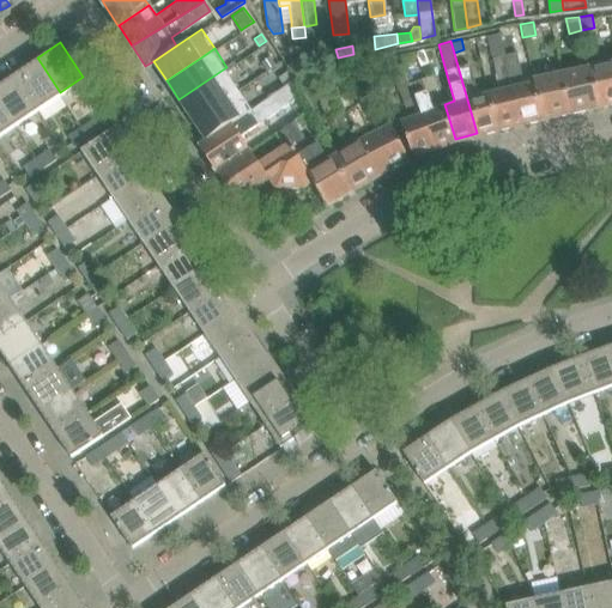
[(516,50),(503,53),(504,56),(519,122),(540,117),(532,80),(523,83),(516,50)]
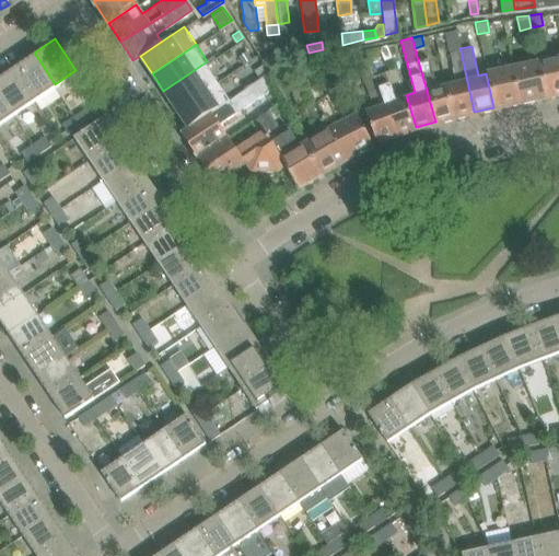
[(372,47),(363,49),(367,58),(369,62),(376,60),(372,47)]
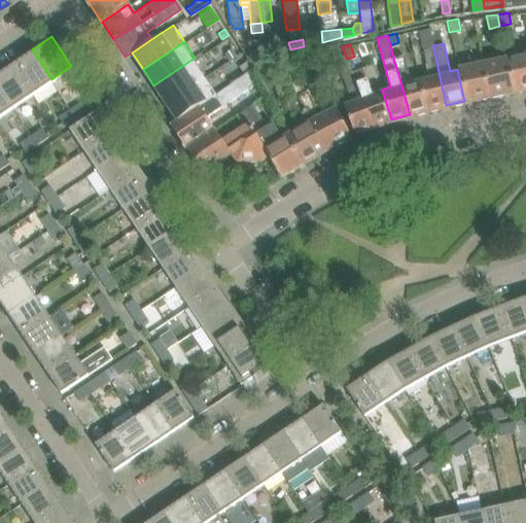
[(429,75),(419,78),(427,109),(446,105),(433,48),(432,45),(423,47),(429,75)]
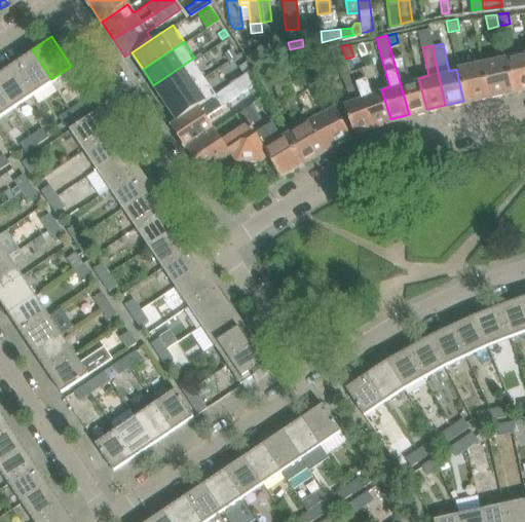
[(231,46),(224,51),(229,59),(236,53),(231,46)]
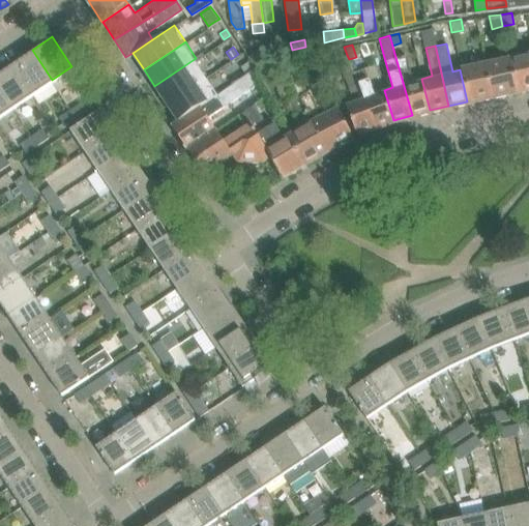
[(52,80),(32,50),(12,63),(32,93),(52,80)]
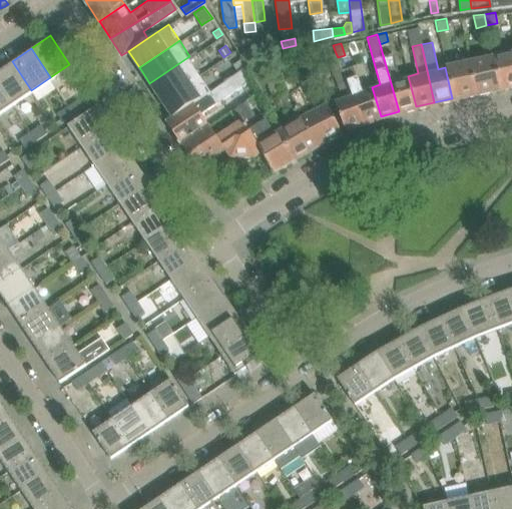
[(499,88),(511,85),(511,51),(493,56),(499,88)]
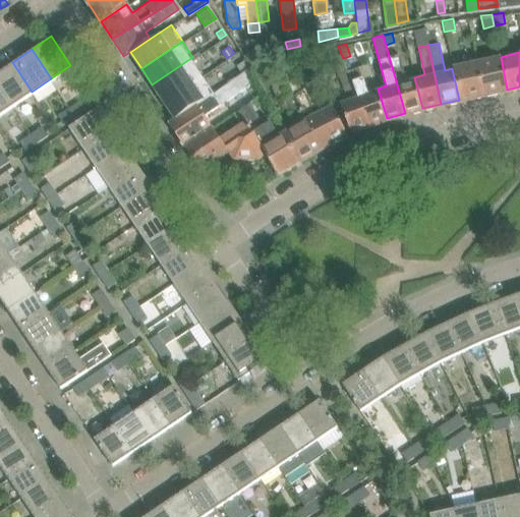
[(399,53),(389,56),(405,113),(422,108),(414,77),(407,79),(400,54),(399,53)]
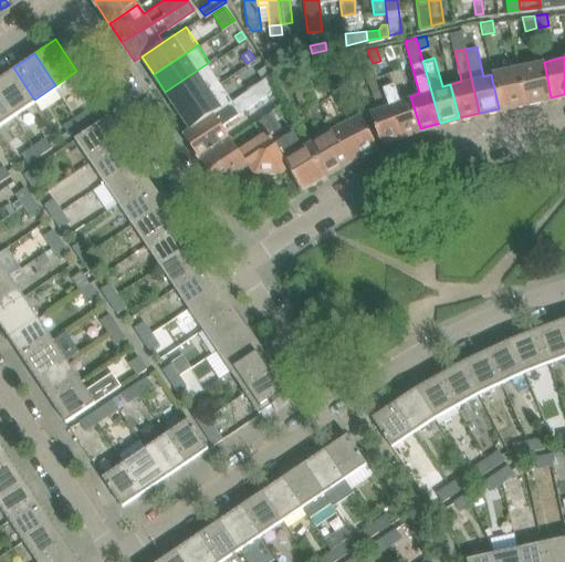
[(370,59),(361,62),(377,107),(368,111),(369,113),(380,144),(382,144),(400,136),(378,77),(373,63),(370,59)]
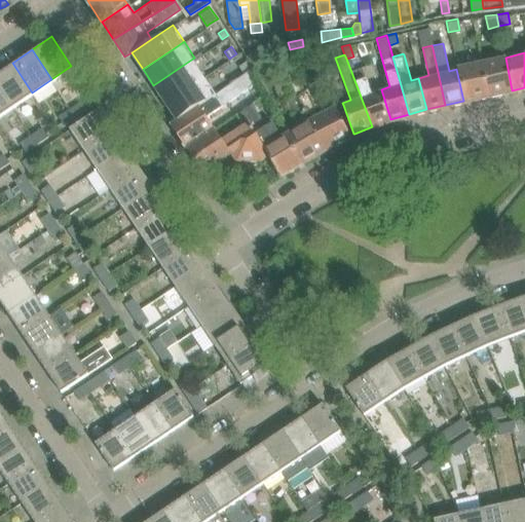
[(246,57),(236,63),(241,70),(251,64),(246,57)]
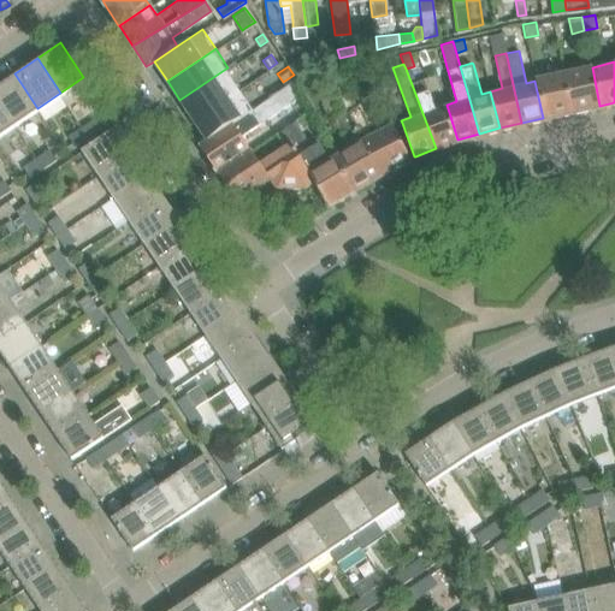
[(179,100),(193,119),(241,87),(228,67),(179,100)]
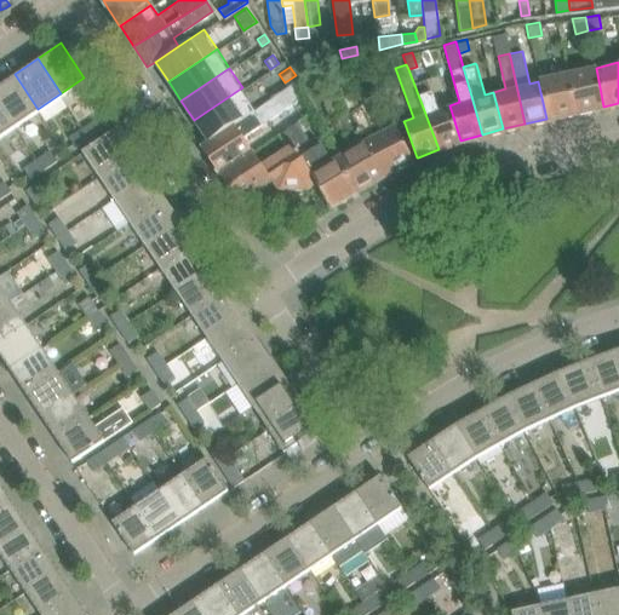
[(596,68),(567,74),(575,113),(603,107),(596,68)]
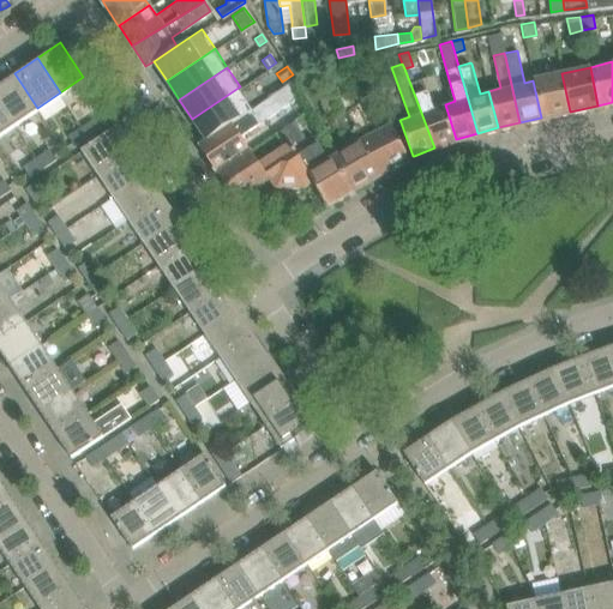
[(37,108),(14,73),(0,82),(0,102),(14,124),(37,108)]
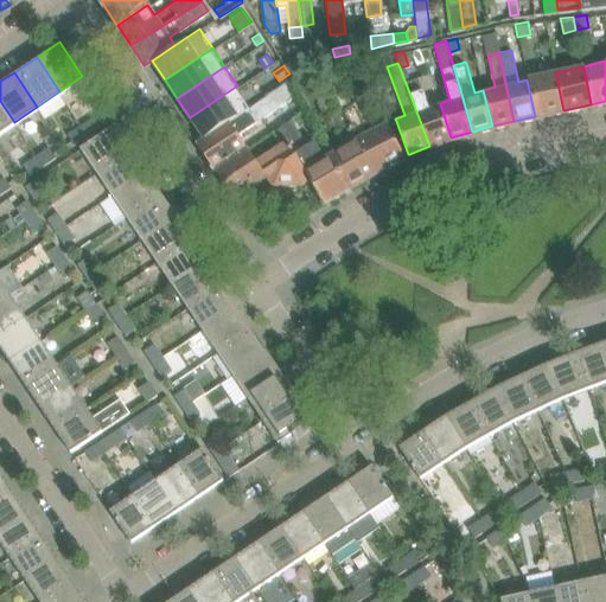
[(527,79),(535,116),(563,110),(555,72),(527,78),(527,79)]
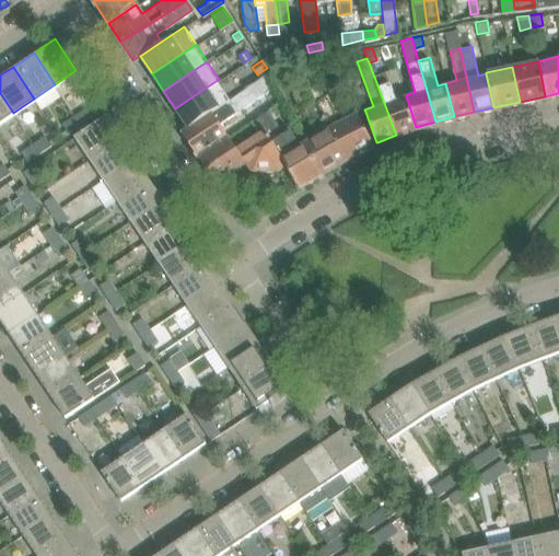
[(384,73),(374,77),(396,135),(416,127),(406,95),(394,99),(384,73)]
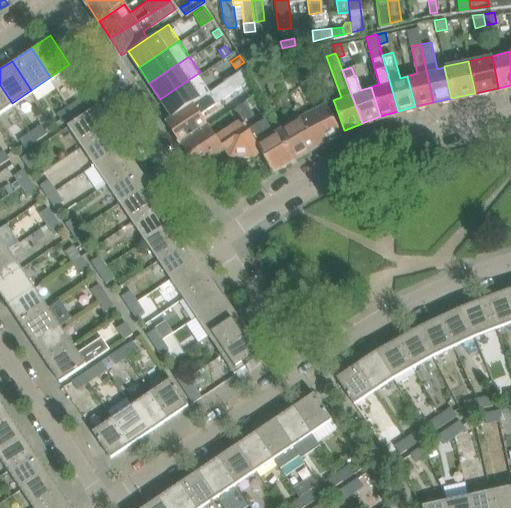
[(164,119),(180,143),(207,125),(199,113),(245,82),(246,81),(239,68),(199,96),(171,114),(164,119)]
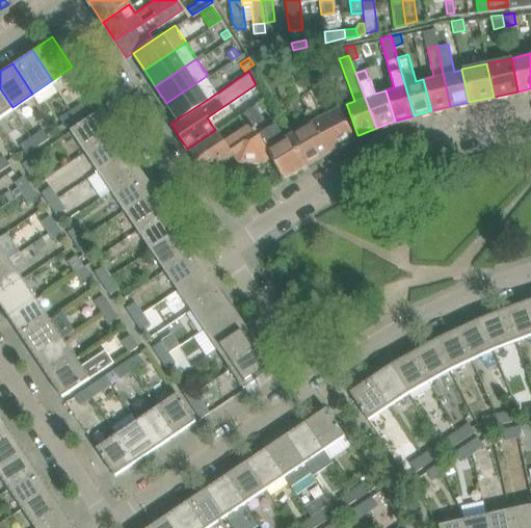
[(166,103),(178,120),(218,91),(208,75),(166,103)]
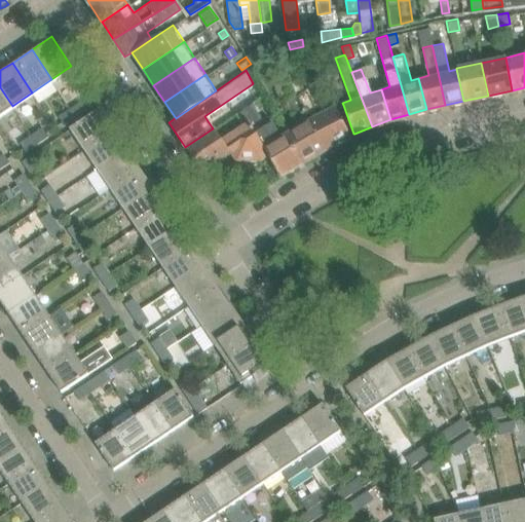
[(332,143),(334,143),(338,142),(343,139),(346,137),(350,135),(335,107),(322,115),(306,89),(303,91),(297,80),(288,85),(294,97),(324,147),(332,143)]
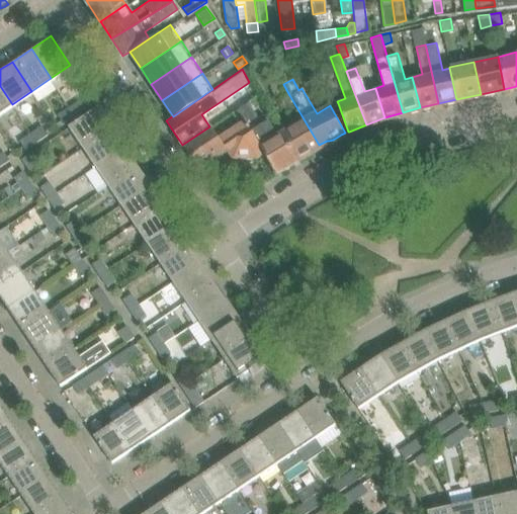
[(313,151),(313,148),(319,145),(289,95),(283,84),(275,89),(281,99),(278,100),(293,125),(282,133),(279,134),(295,160),(299,158),(313,151)]
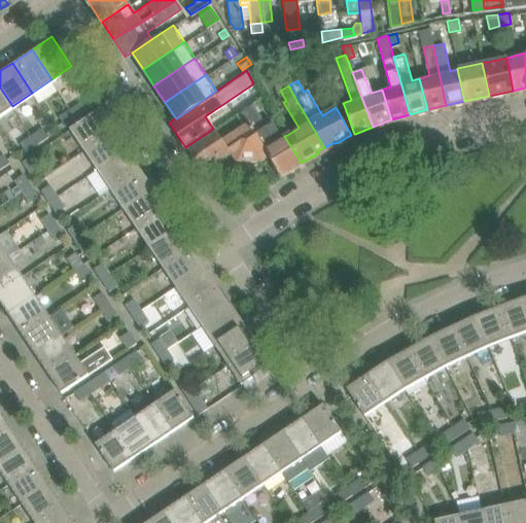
[(0,113),(12,106),(0,88),(0,113)]
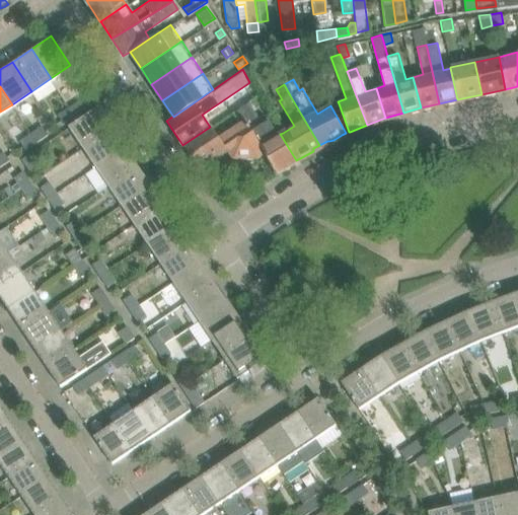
[(81,97),(69,104),(75,114),(86,105),(81,97)]
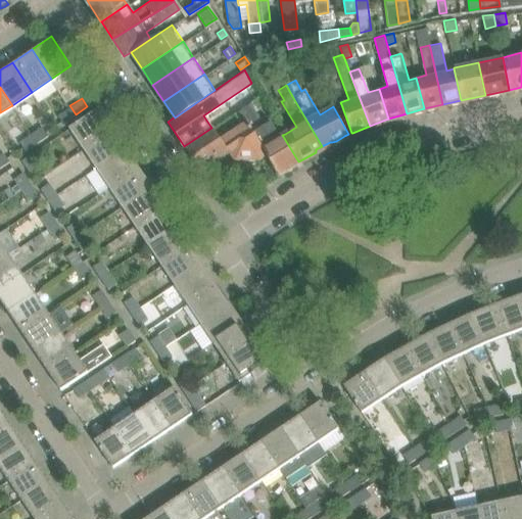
[(270,121),(263,125),(248,103),(238,109),(266,152),(278,174),(286,170),(295,163),(298,161),(282,135),(280,136),(279,137),(270,121)]
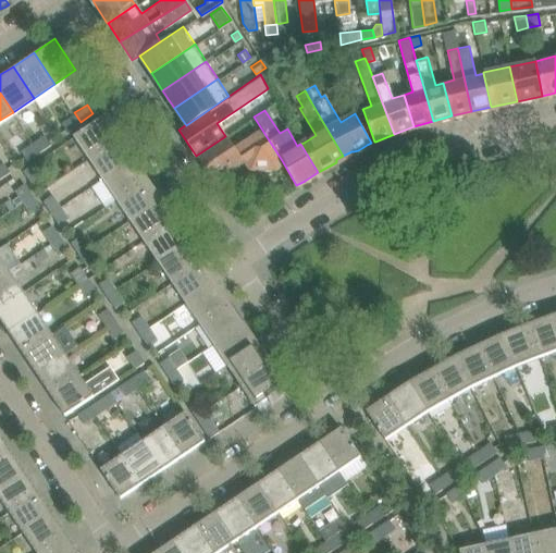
[(61,121),(68,131),(81,122),(74,112),(61,121)]
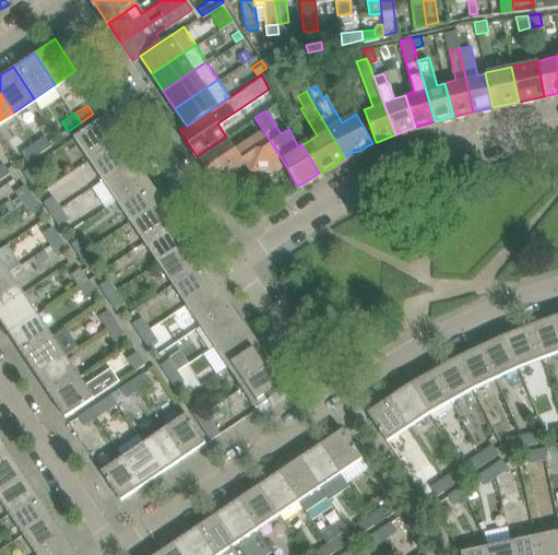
[(73,134),(87,155),(119,134),(105,114),(73,134)]
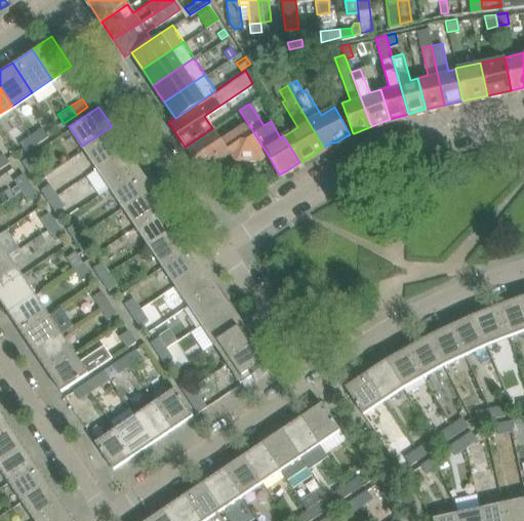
[(241,126),(220,139),(229,152),(230,151),(236,159),(238,159),(247,158),(259,158),(267,153),(239,110),(234,114),(241,126)]
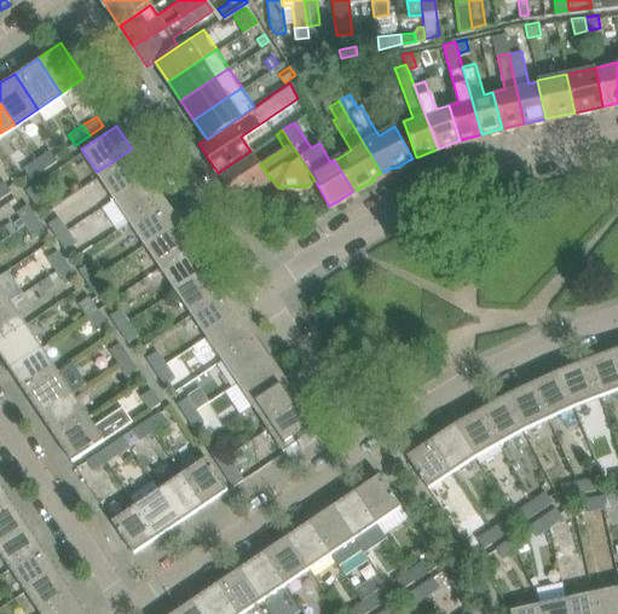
[(50,146),(36,156),(42,166),(57,157),(50,146)]
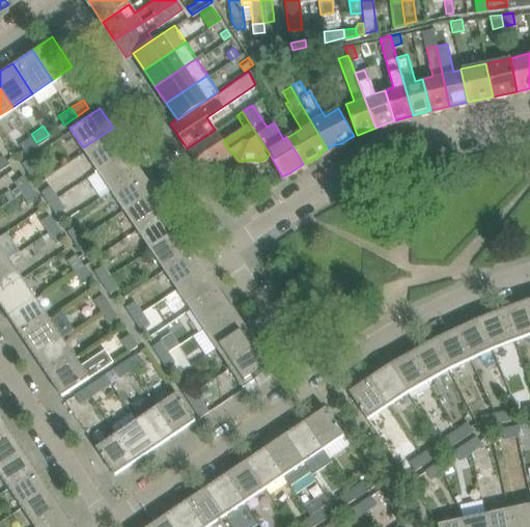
[(127,147),(113,128),(83,147),(96,168),(127,147)]
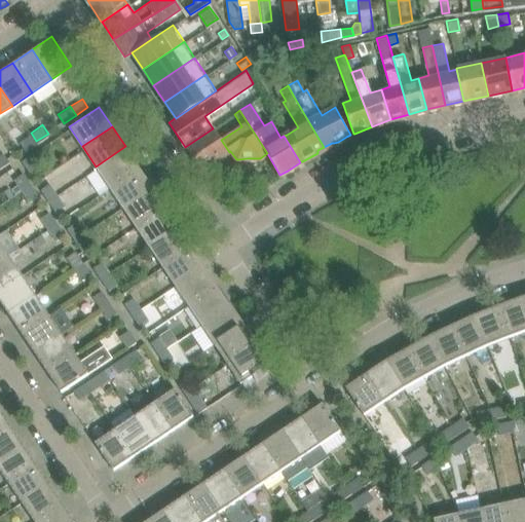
[(213,128),(185,147),(201,171),(229,152),(221,140),(213,128)]
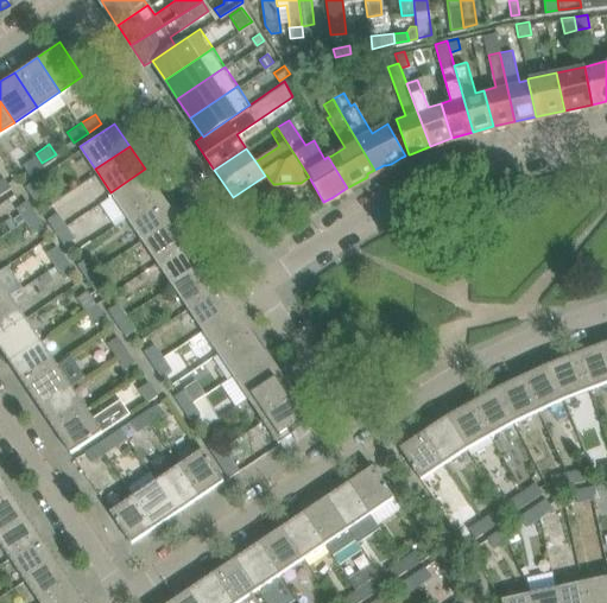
[(21,163),(29,172),(42,163),(36,153),(21,163)]
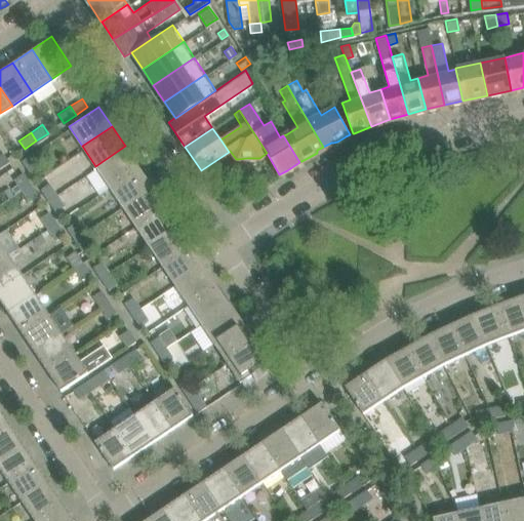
[(125,146),(95,166),(109,186),(138,165),(125,146)]
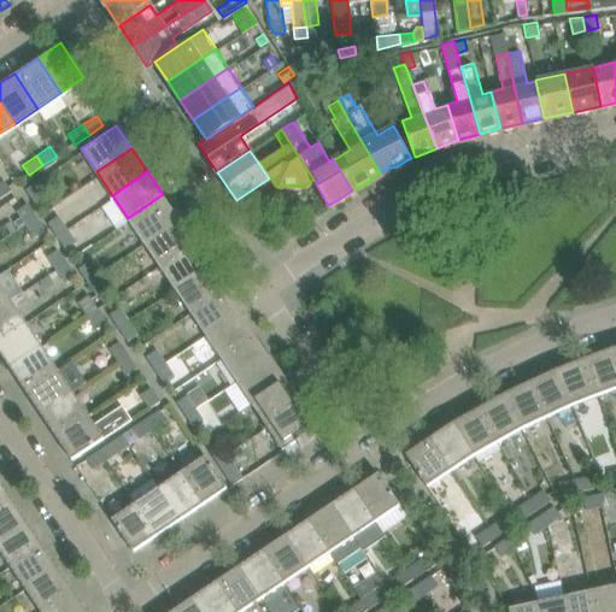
[(4,177),(0,178),(0,193),(11,187),(4,177)]
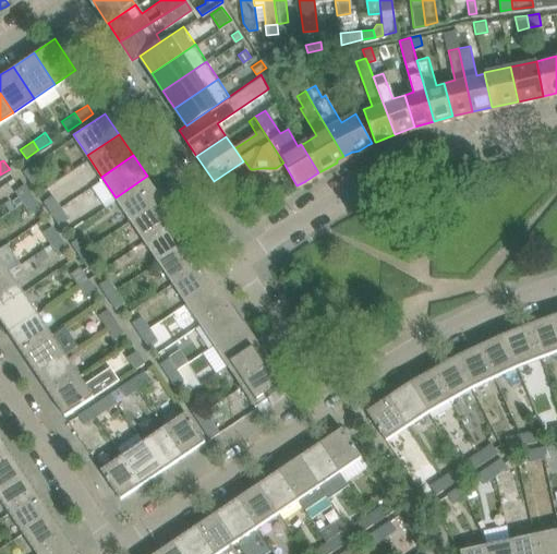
[(32,163),(23,168),(31,181),(40,176),(32,163)]
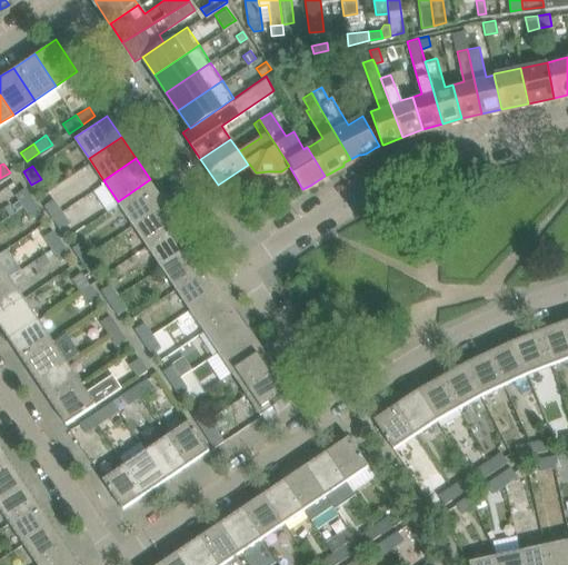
[(163,200),(150,179),(118,201),(132,222),(163,200)]
